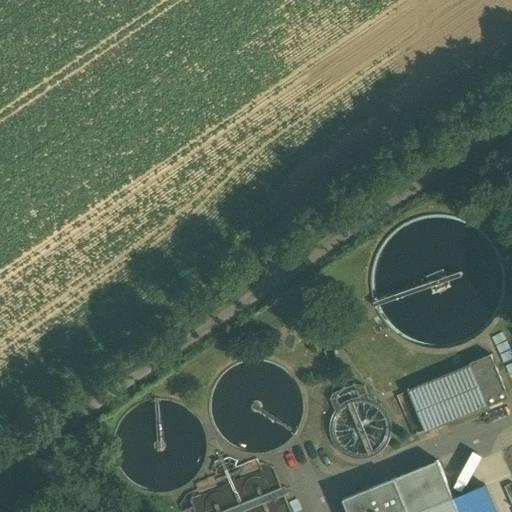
[(332,347),(323,351),(329,364),(334,362),(336,356),(332,347)]
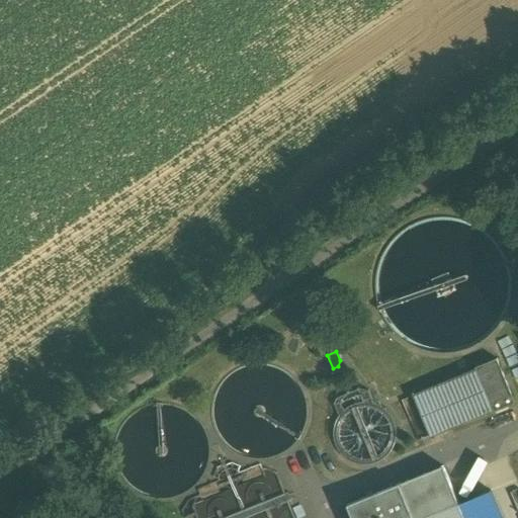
[(327,355),(322,357),(318,367),(327,371),(333,368),(327,355)]
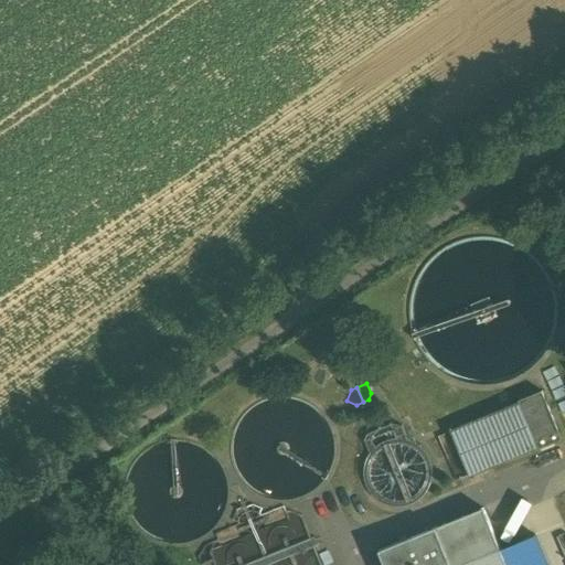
[(542,392),(519,402),(537,449),(539,449),(562,439),(542,392)]
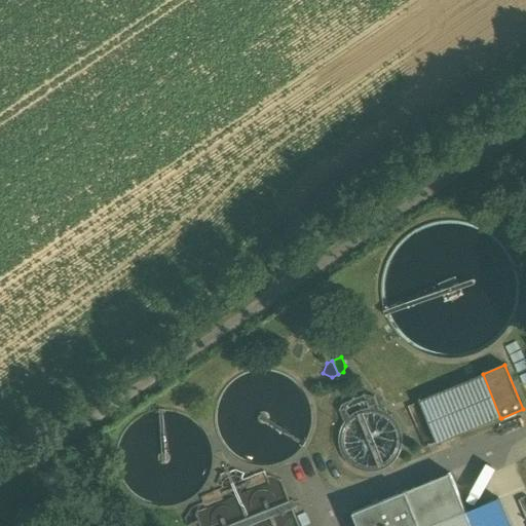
[(483,375),(419,402),(419,403),(436,444),(437,444),(500,418),(483,375)]
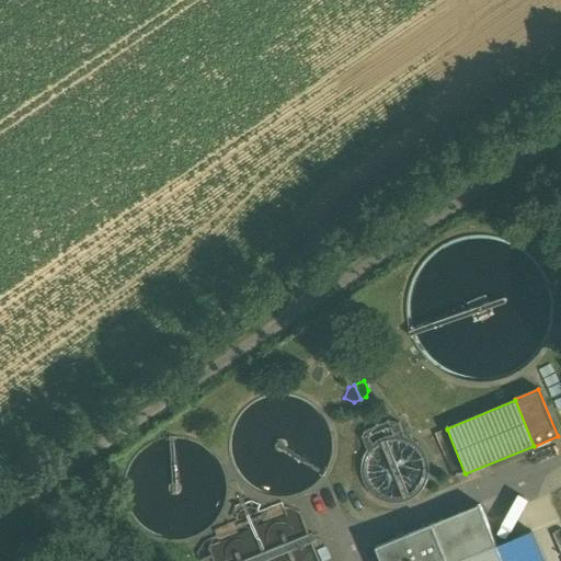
[(388,422),(366,431),(368,436),(362,438),(367,450),(369,447),(370,446),(375,443),(378,441),(381,438),(382,438),(389,436),(395,436),(396,435),(404,437),(399,423),(390,426),(388,422)]
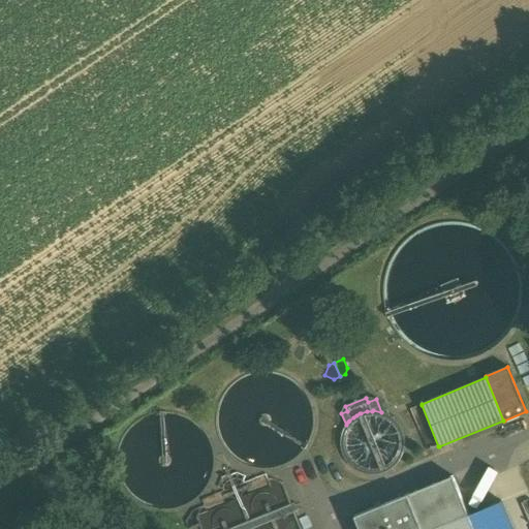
[(422,405),(410,409),(427,450),(438,446),(422,405)]
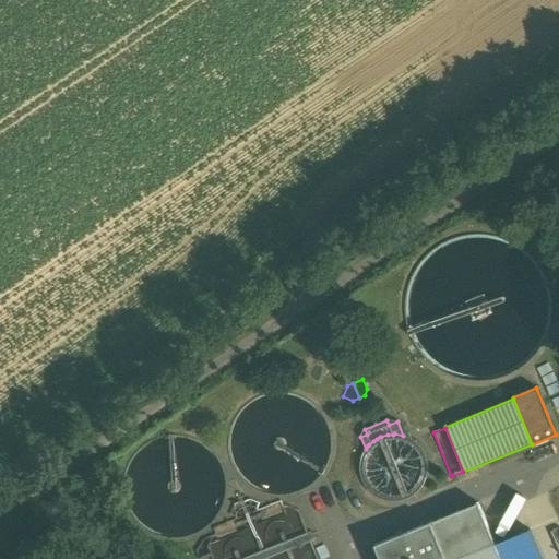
[(250,500),(234,507),(230,515),(236,518),(236,520),(257,511),(257,509),(259,503),(250,500)]
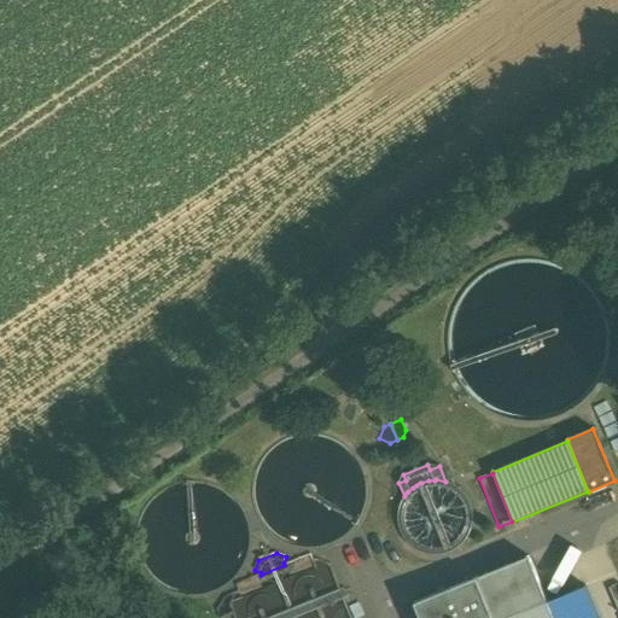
[(503,617),(547,600),(529,557),(414,604),(420,617),(503,617)]
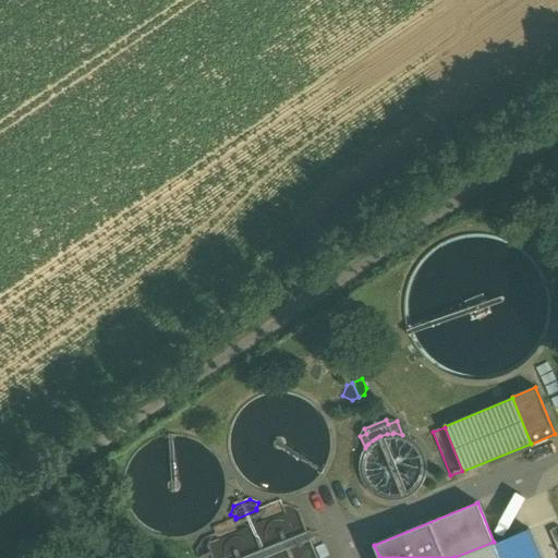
[(211,535),(203,540),(195,550),(197,557),(202,557),(210,555),(206,546),(211,535)]
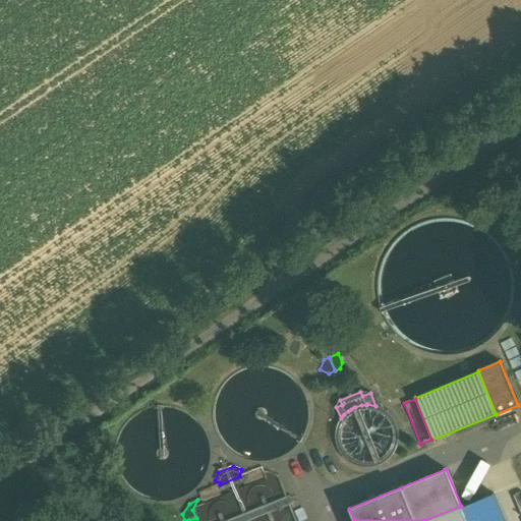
[(466,520),(461,506),(424,520),(466,520)]
